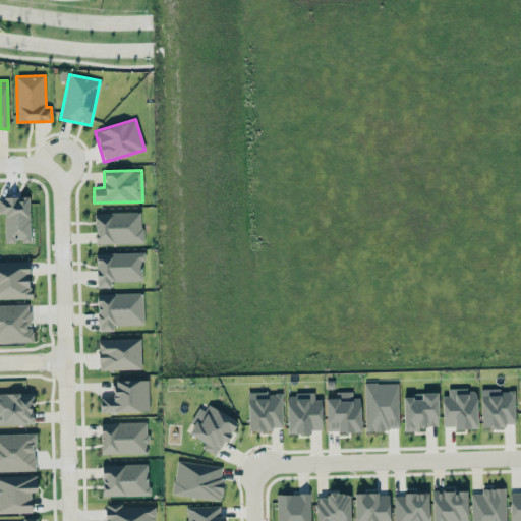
[(0,213),(4,213),(5,242),(31,242),(30,197),(0,197),(0,213)]
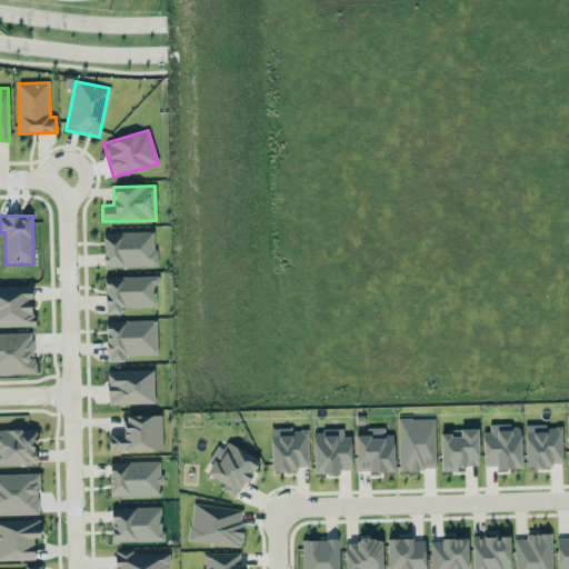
[(155,265),(155,231),(103,232),(103,266),(155,265)]
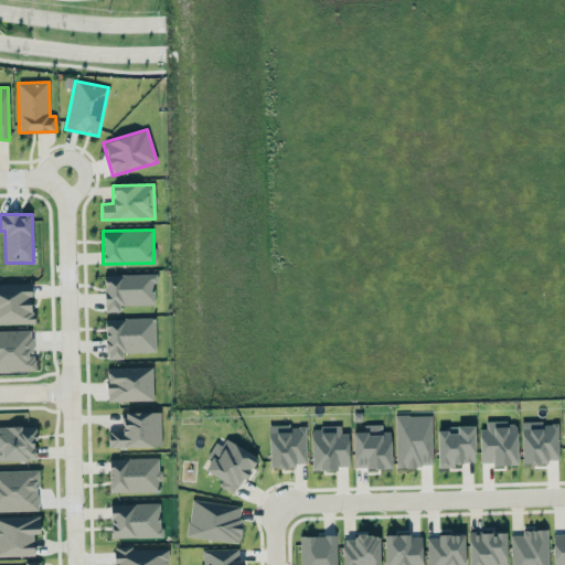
[(119,305),(156,305),(155,274),(104,275),(105,311),(120,311),(119,305)]
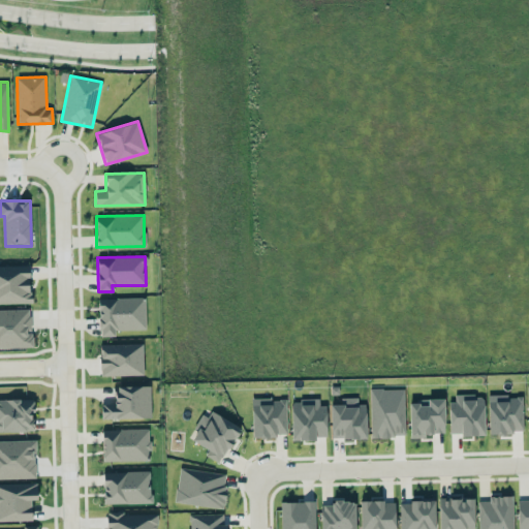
[(29,265),(0,265),(0,304),(31,303),(29,265)]
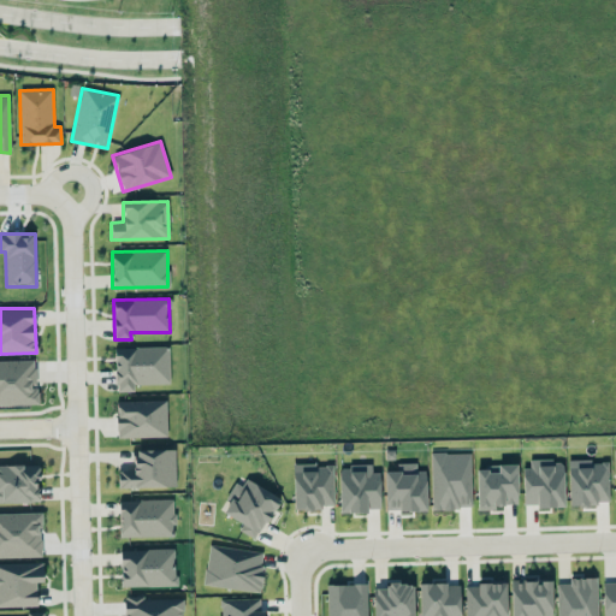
[(169,345),(114,347),(116,391),(134,390),(134,384),(170,383),(169,345)]
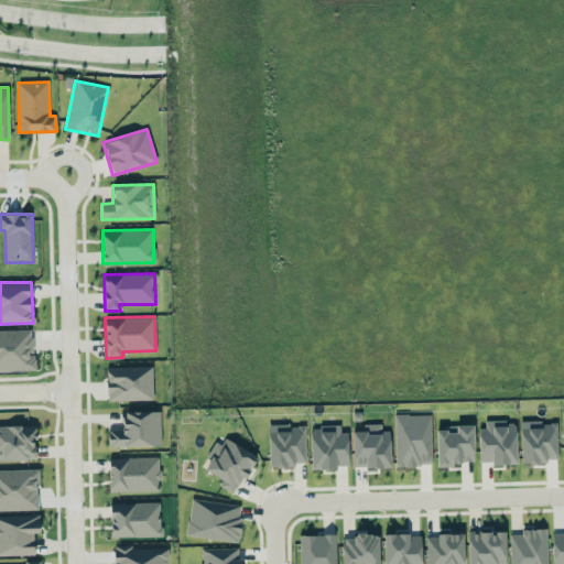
[(0,370),(34,370),(33,329),(0,329),(0,370)]
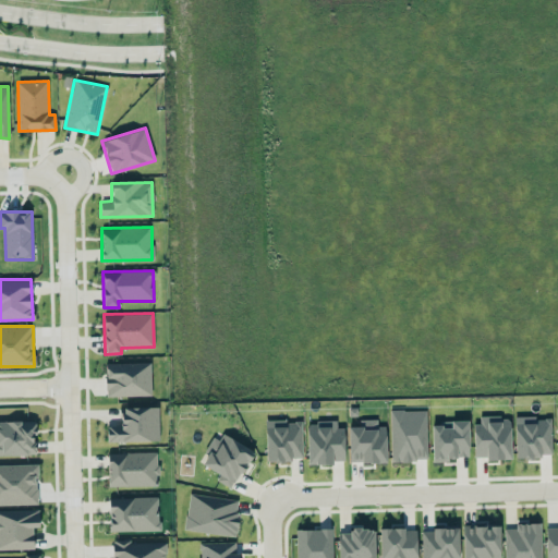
[(150,362),(106,363),(106,396),(152,395),(150,362)]
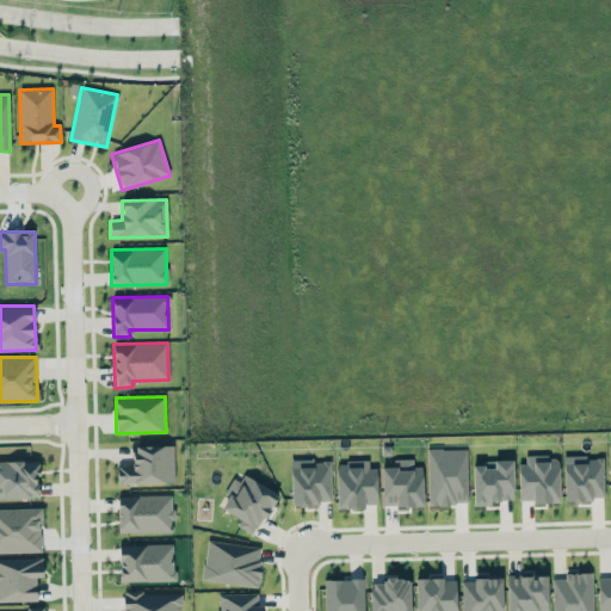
[(173,445),(134,446),(134,467),(116,467),(117,483),(174,482),(173,445)]
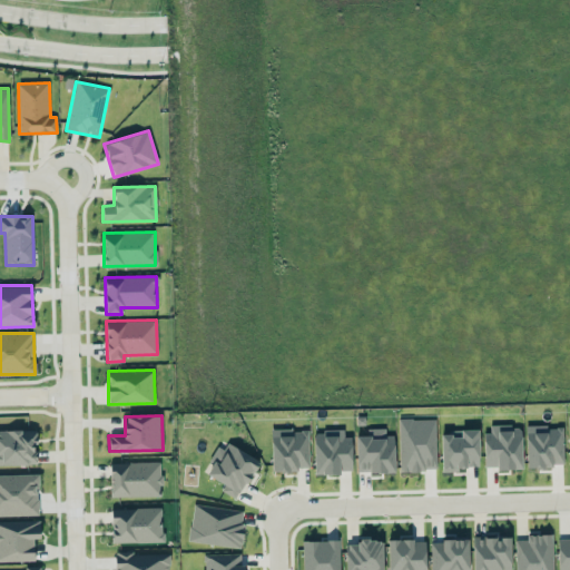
[(435,418),(399,419),(399,471),(436,470),(435,418)]
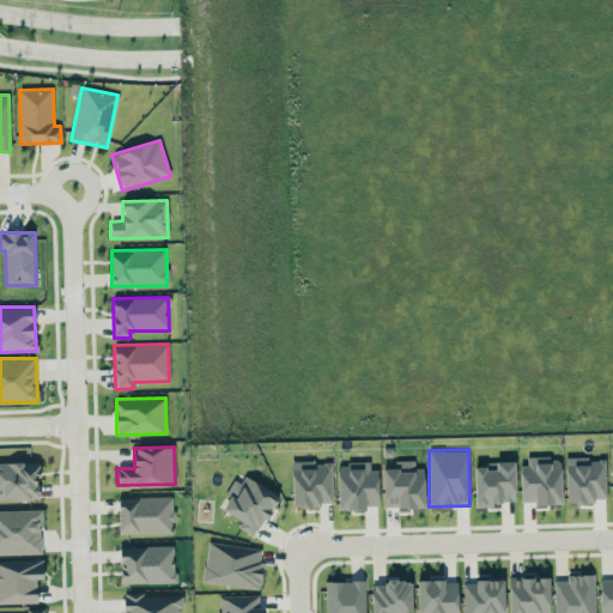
[(521,501),(534,501),(534,504),(560,504),(560,456),(527,457),(527,465),(520,466),(521,501)]
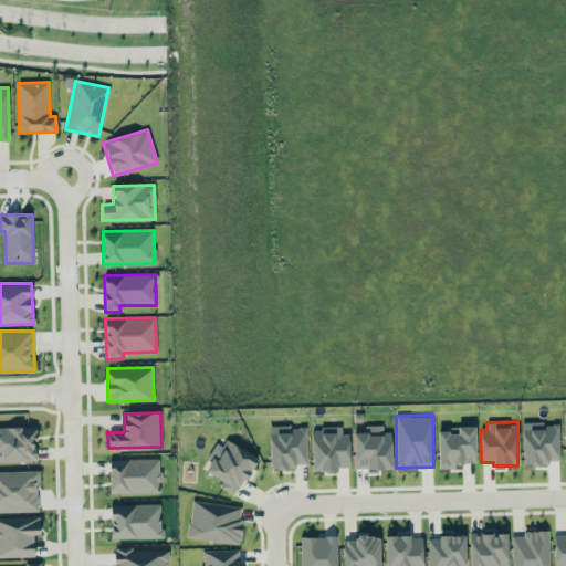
[(523,463),(559,462),(558,422),(522,423),(523,463)]
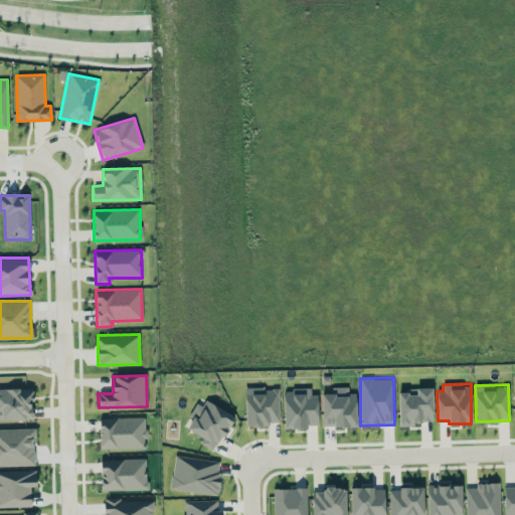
[(355,393),(348,393),(348,386),(332,387),(332,393),(322,393),(322,426),(356,425),(355,393)]
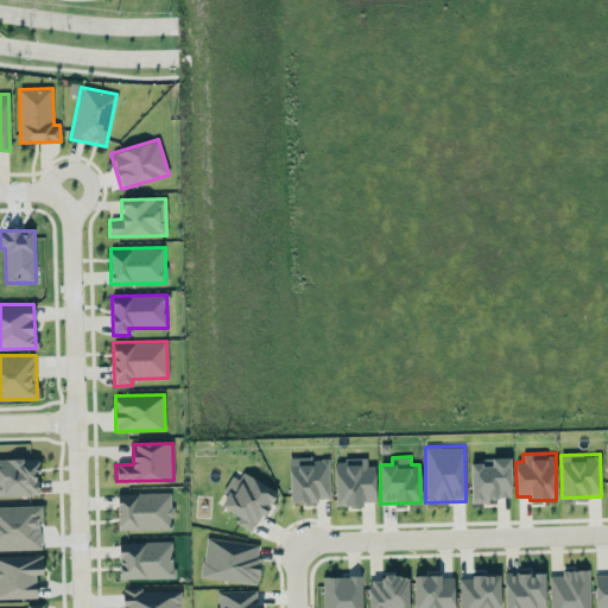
[(329,457),(289,458),(290,501),(329,501),(329,457)]
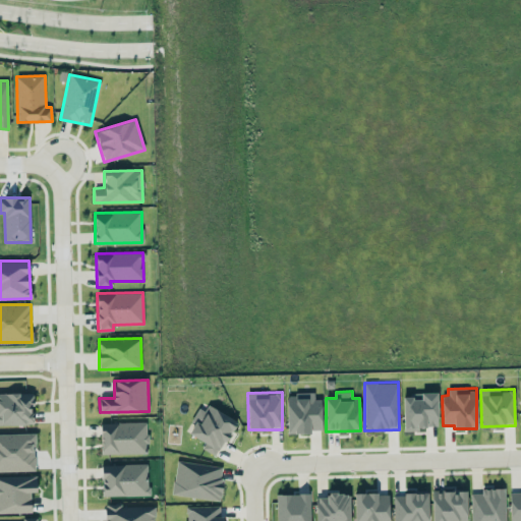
[(437,392),(411,393),(411,396),(403,397),(404,429),(438,428),(437,392)]
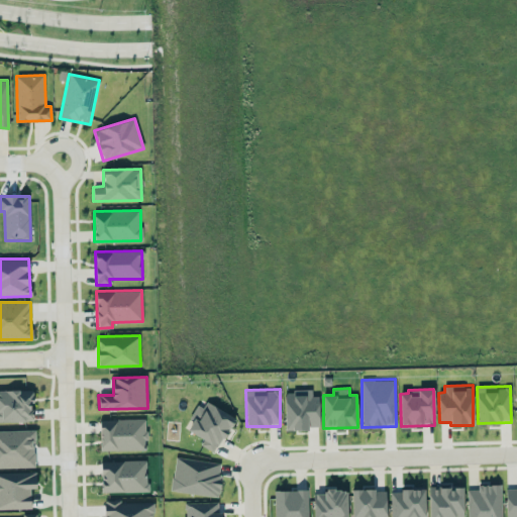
[(0,421),(33,421),(32,390),(0,390),(0,421)]
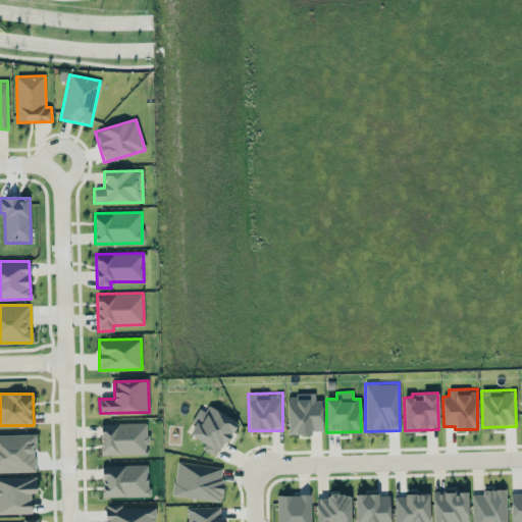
[(288,434),(312,434),(312,430),(321,430),(321,400),(315,400),(314,394),(286,394),(288,434)]
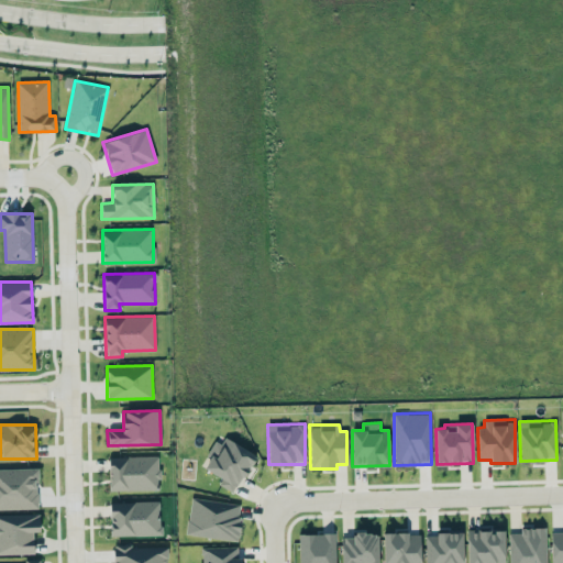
[(201,466),(221,478),(218,484),(234,493),(255,454),(224,438),(221,443),(216,441),(201,466)]
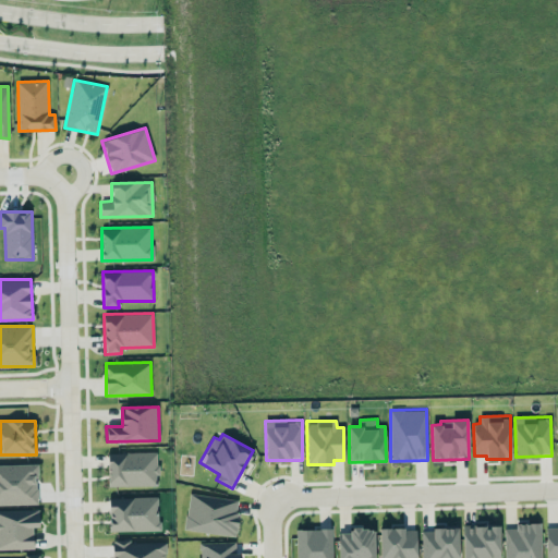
[(108,486),(158,485),(157,451),(107,452),(108,486)]
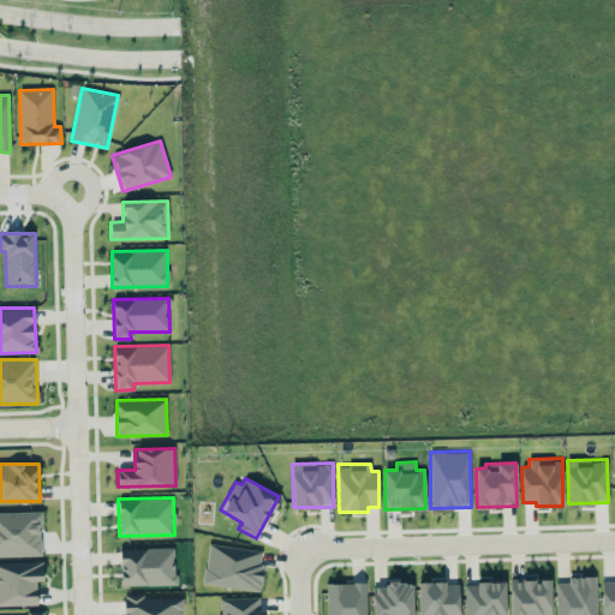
[(0,555),(41,555),(41,511),(0,511),(0,555)]
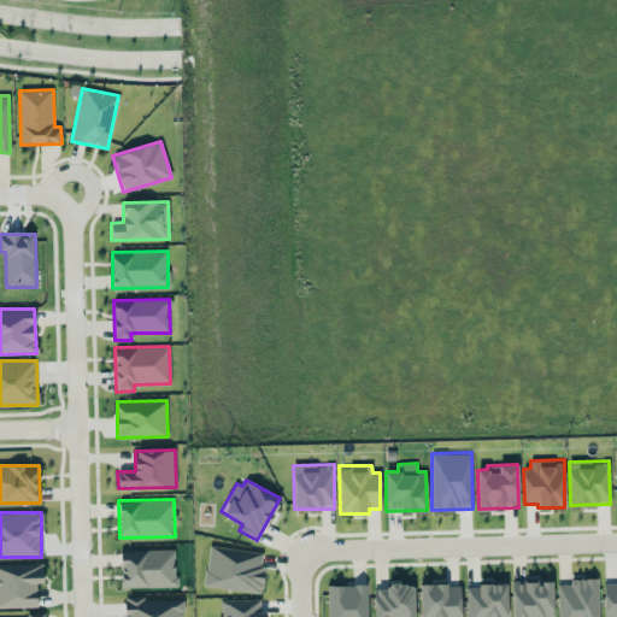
[(265,553),(210,545),(204,585),(259,593),(265,553)]
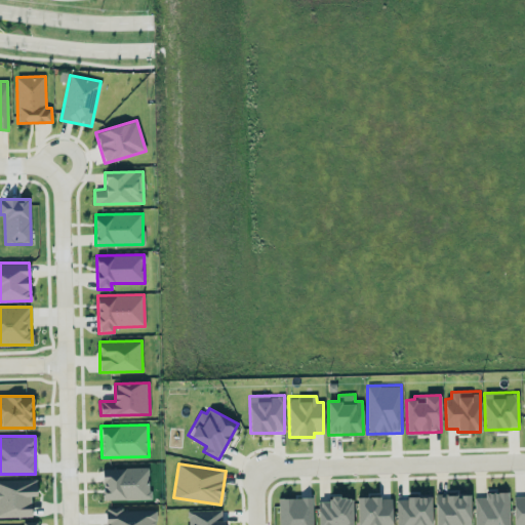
[(150,498),(149,468),(103,468),(103,499),(150,498)]
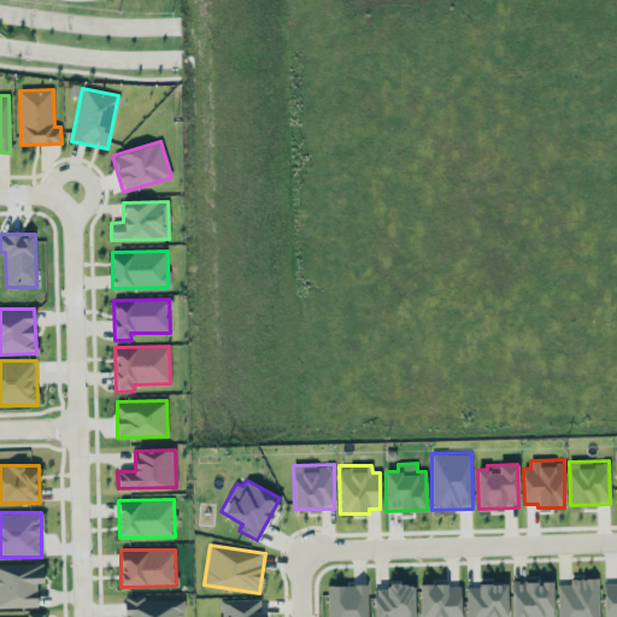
[(0,606),(37,606),(36,582),(43,582),(43,563),(0,563),(0,606)]
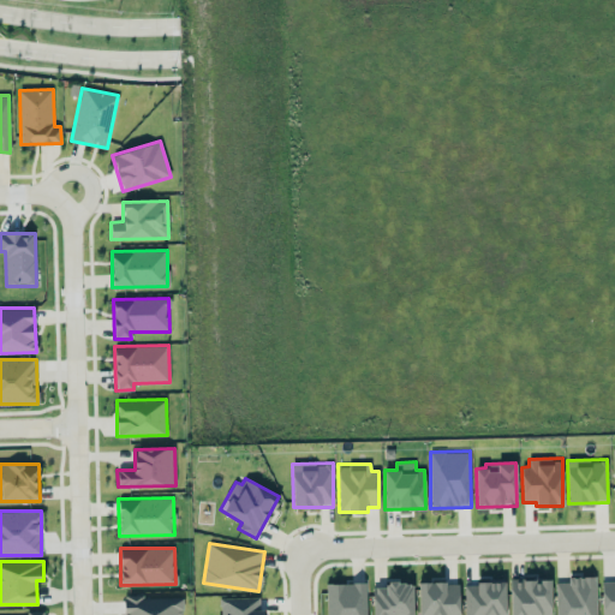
[(551,614),(550,577),(509,579),(511,614),(551,614)]
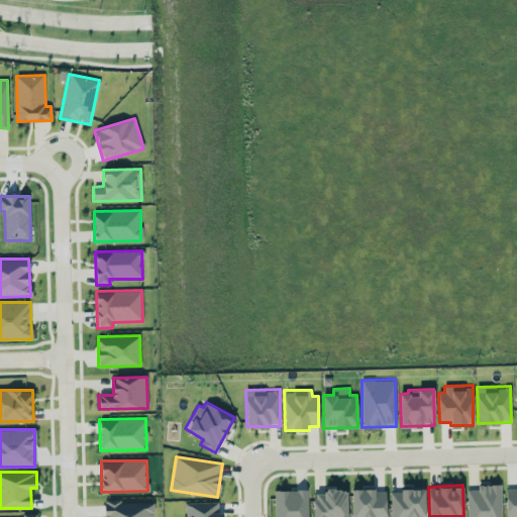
[(468,516),(501,516),(501,485),(478,485),(478,489),(468,490),(468,516)]
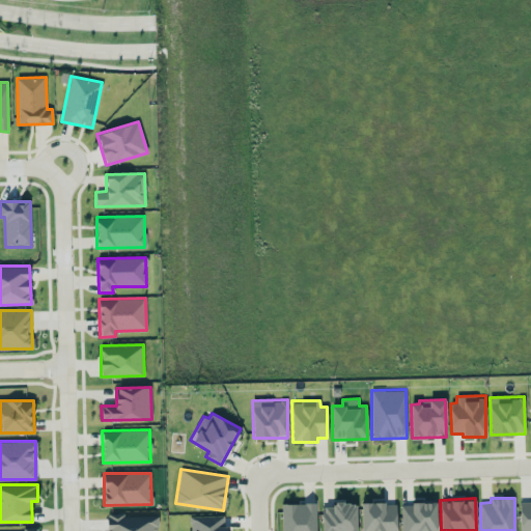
[(400,530),(436,530),(436,499),(412,499),(412,504),(400,504),(400,530)]
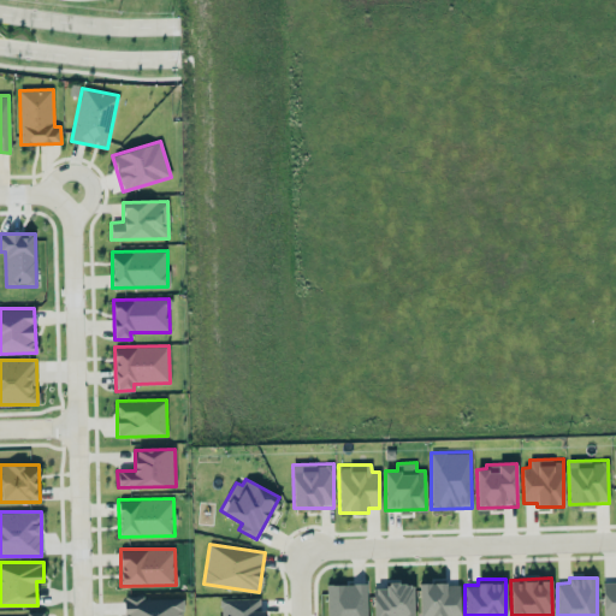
[(615,615),(615,579),(603,580),(603,615),(615,615)]
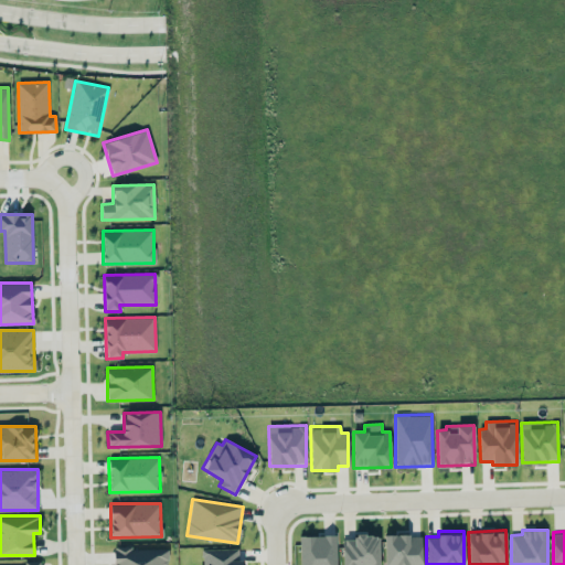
[(342,564),(379,564),(379,534),(354,534),(354,539),(342,540),(342,564)]
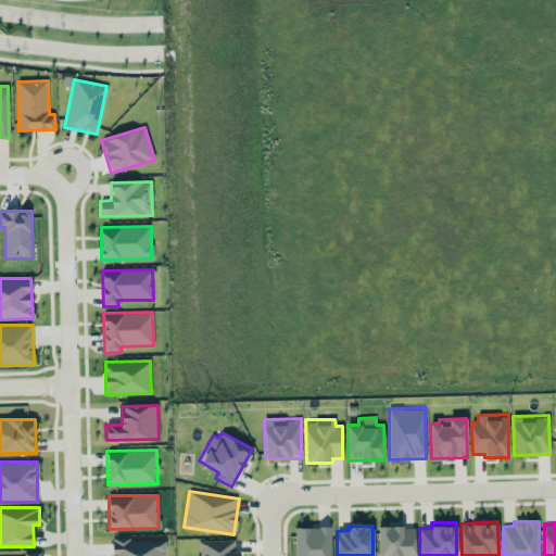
[(378,527),(378,555),(415,555),(415,526),(378,527)]
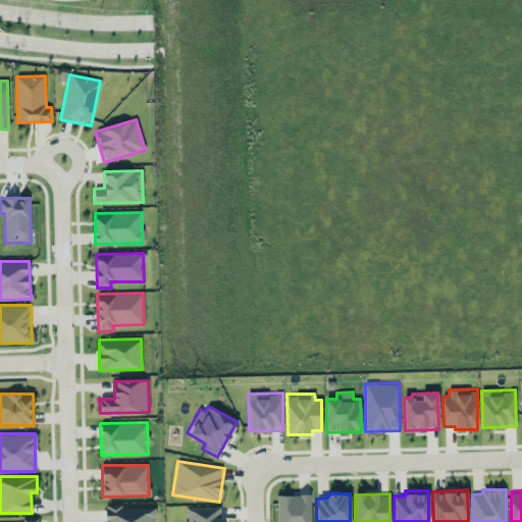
[(276,496),(276,521),(311,521),(311,494),(276,496)]
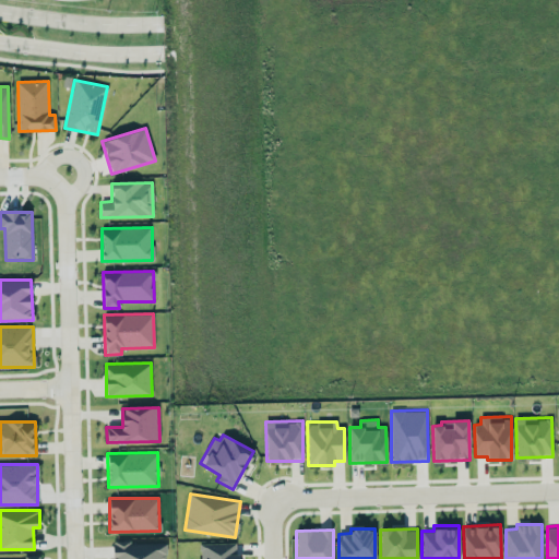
[(164,558),(164,542),(113,542),(111,558),(164,558)]
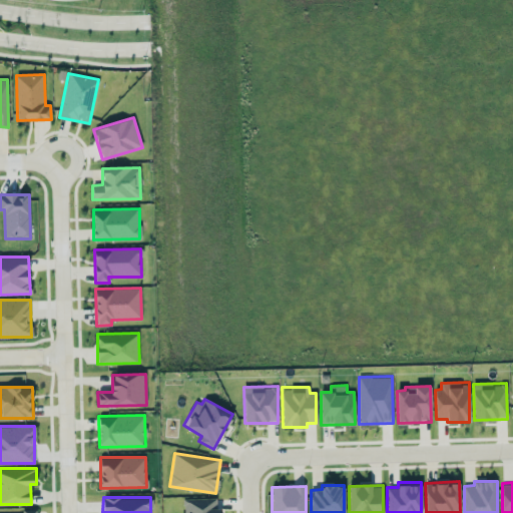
[(219,512),(219,497),(182,498),(182,512),(219,512)]
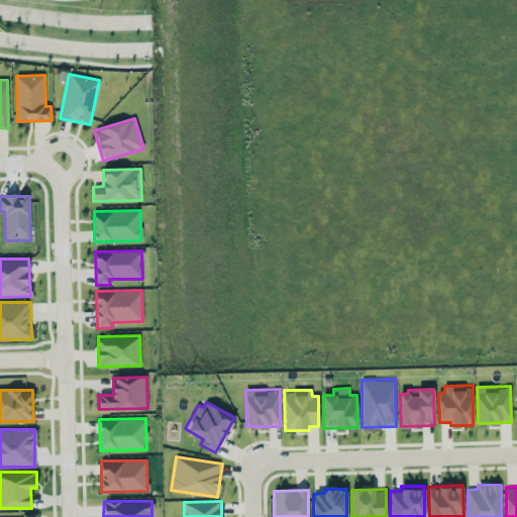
All buildings are outlined.
